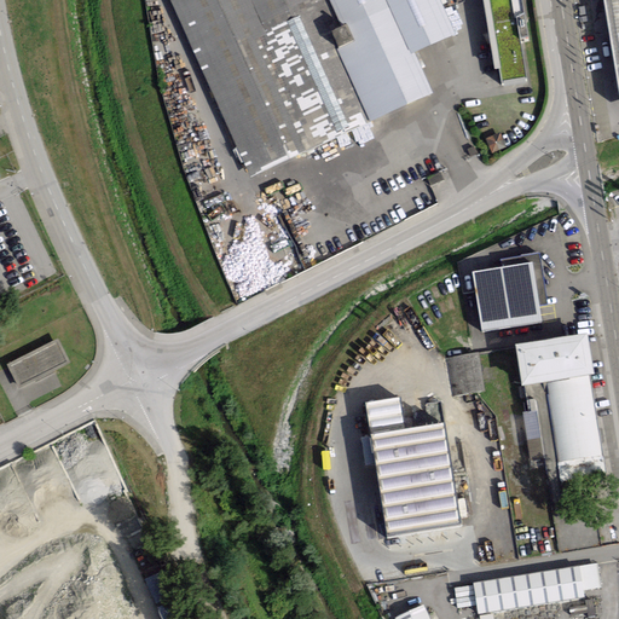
[(171,0),(252,178),(433,94),(415,53),(456,35),(439,0),(171,0)]
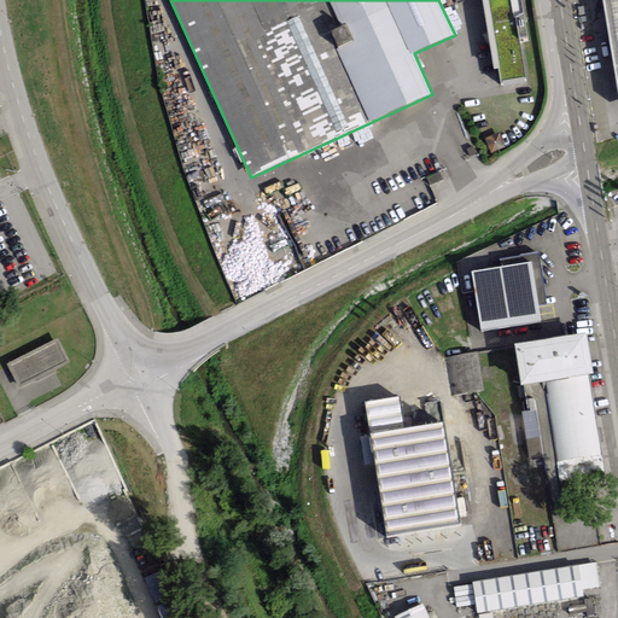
[(482,0),(496,87),(519,83),(512,45),(519,44),(512,0),(482,0)]
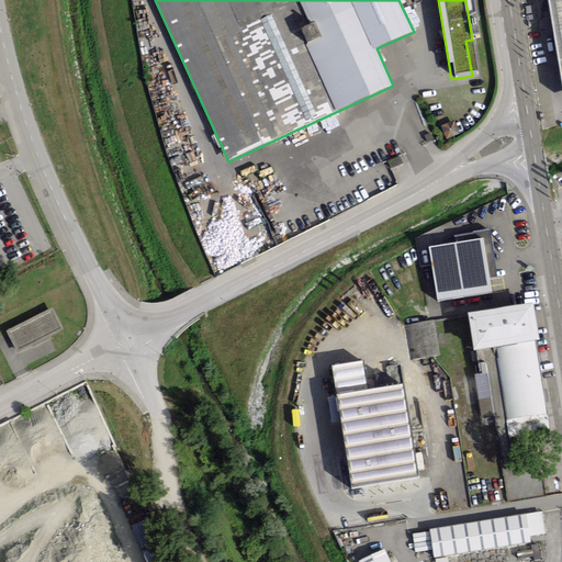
[(561,0),(548,0),(561,80),(561,0)]
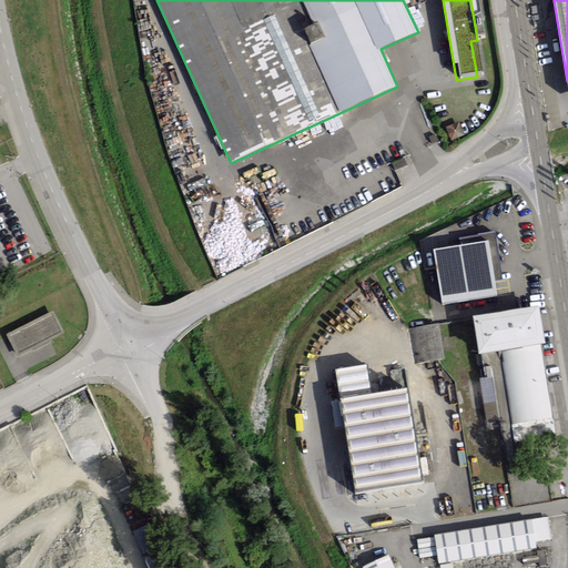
[(462,124),(449,130),(454,142),(467,138),(462,124)]
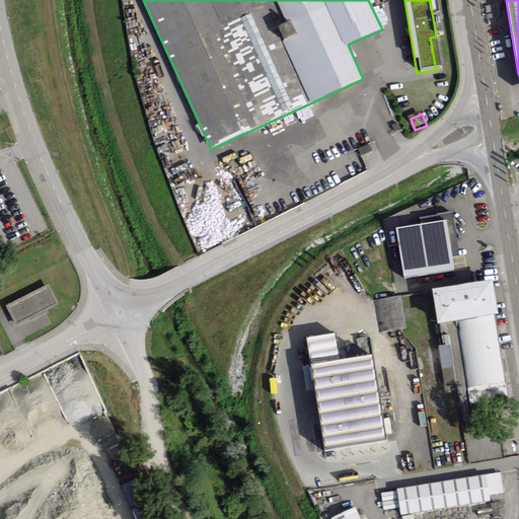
[(405,278),(454,271),(452,258),(460,256),(453,212),(422,218),(423,223),(396,228),(405,278)]
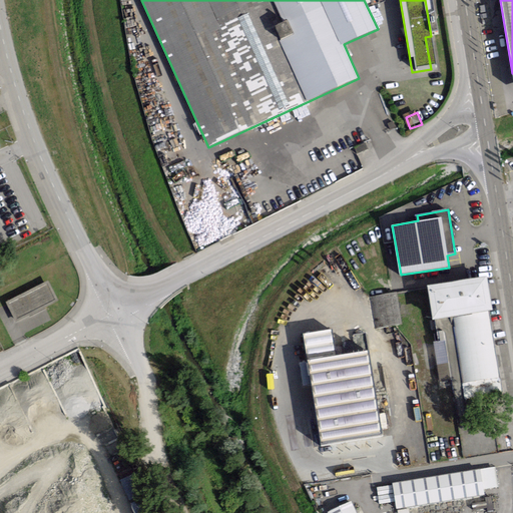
[(456,401),(503,395),(489,311),(492,311),(487,277),(427,286),(432,321),(434,320),(439,342),(434,343),(441,390),(453,388),(456,401)]
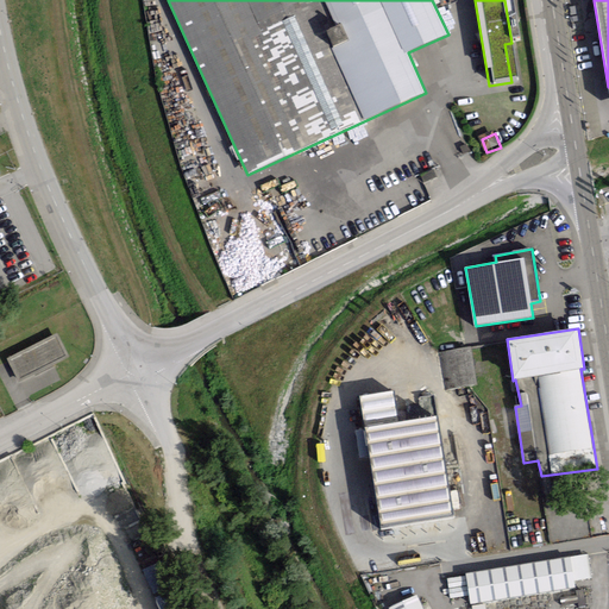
[(6,359),(18,382),(66,357),(55,336),(6,359)]
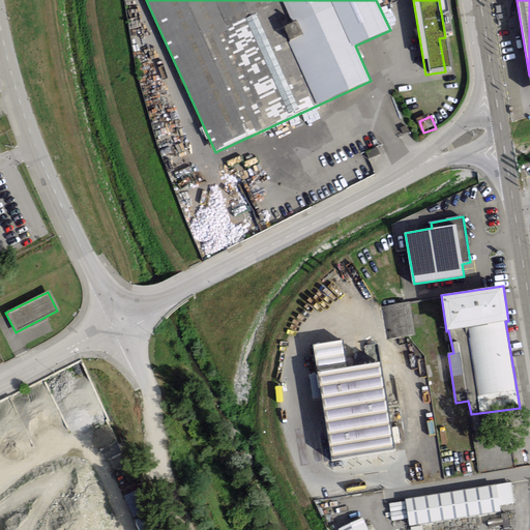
[(388,307),(390,339),(414,337),(412,305),(388,307)]
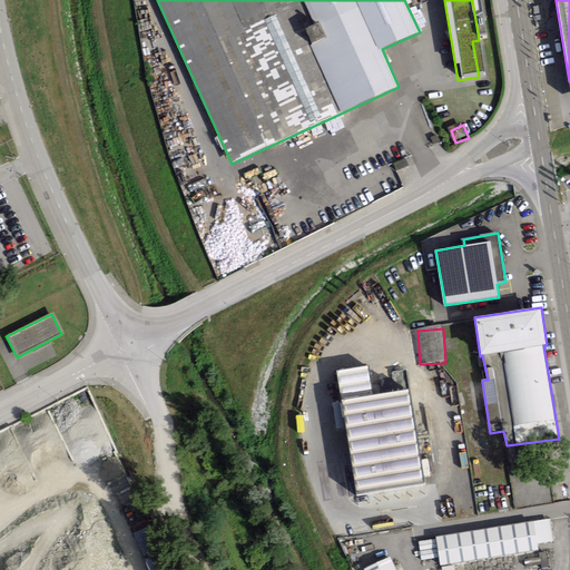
[(373,396),(369,366),(337,372),(342,401),(373,396)]
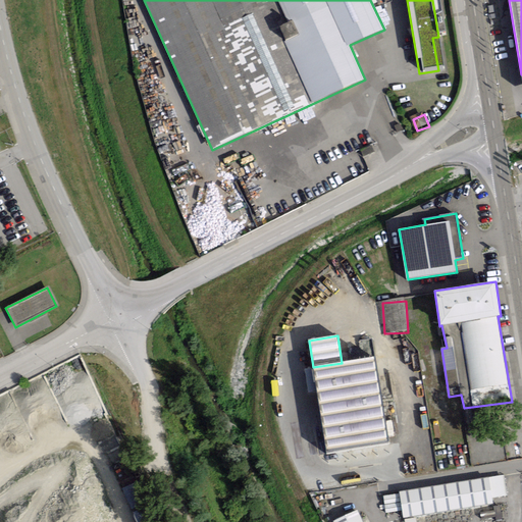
[(313,367),(326,454),(389,445),(373,357),(342,363),(313,367)]
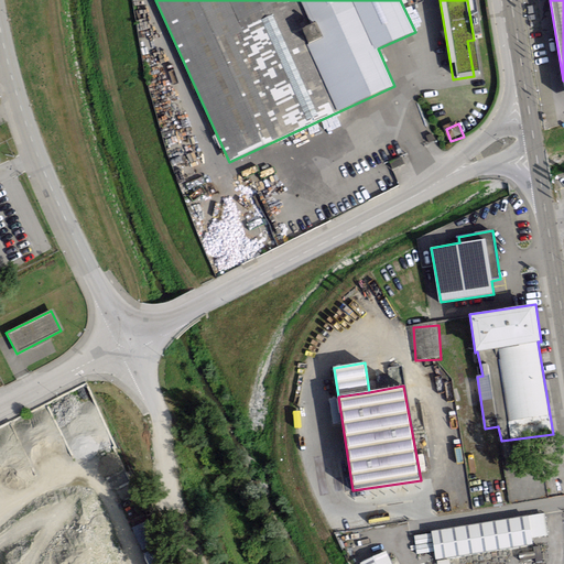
[(548,537),(544,514),(432,531),(432,533),(434,552),(436,560),(533,545),(532,539),(548,537)]
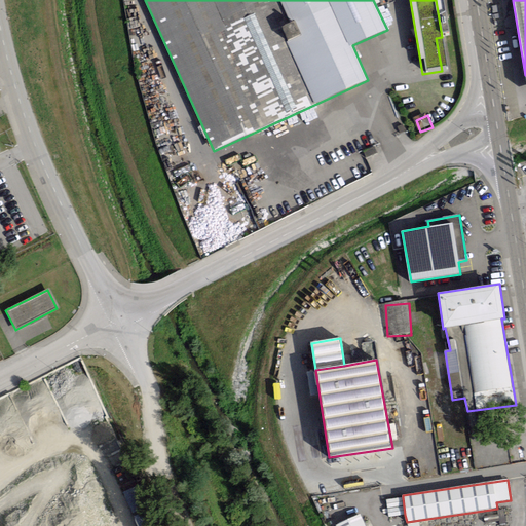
[(388,517),(405,515),(403,497),(386,499),(388,517)]
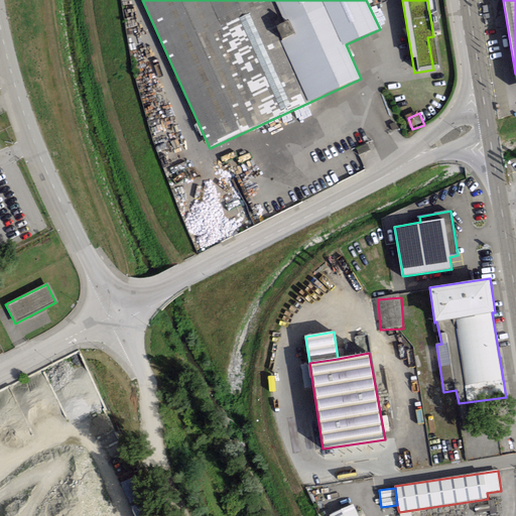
[(329,515),(359,515),(354,504),(330,515),(329,515)]
